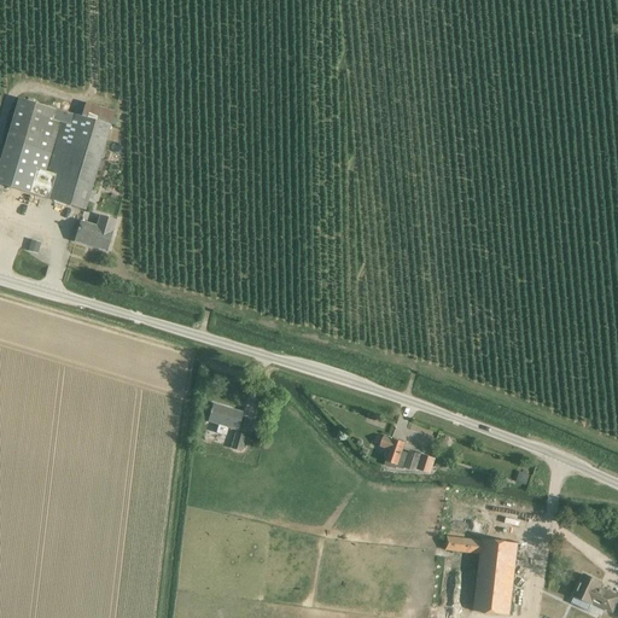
[(74,116),(66,114),(50,108),(19,99),(6,140),(0,161),(0,184),(39,197),(40,197),(86,210),(88,199),(93,186),(110,127),(115,111),(87,103),(86,106),(82,118),(74,116)]
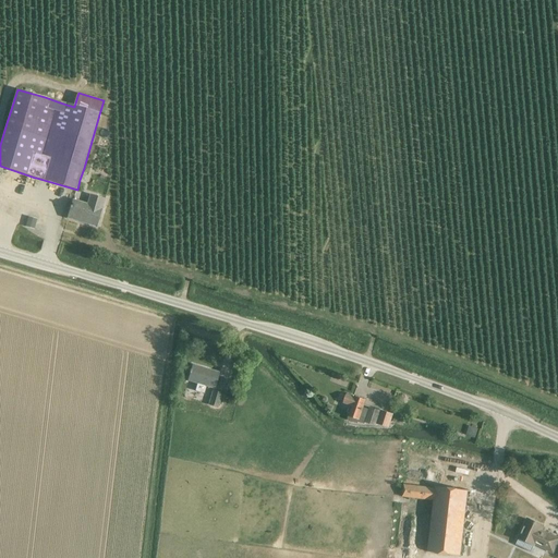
[(101,178),(109,180),(111,169),(105,168),(101,178)]
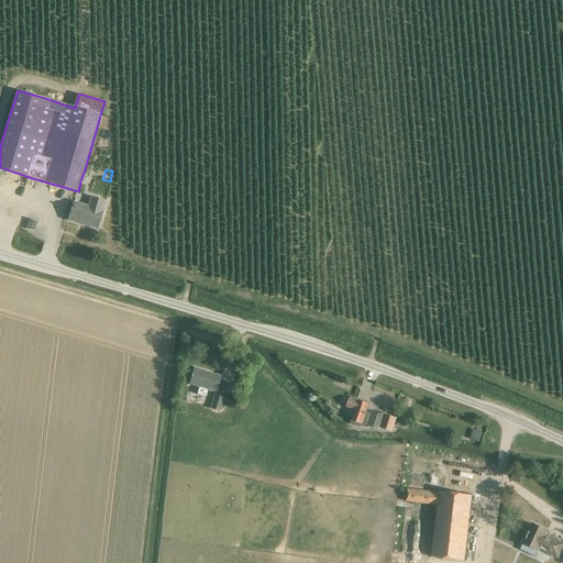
[(88,207),(74,202),(68,220),(97,229),(102,211),(106,201),(91,197),(88,207)]
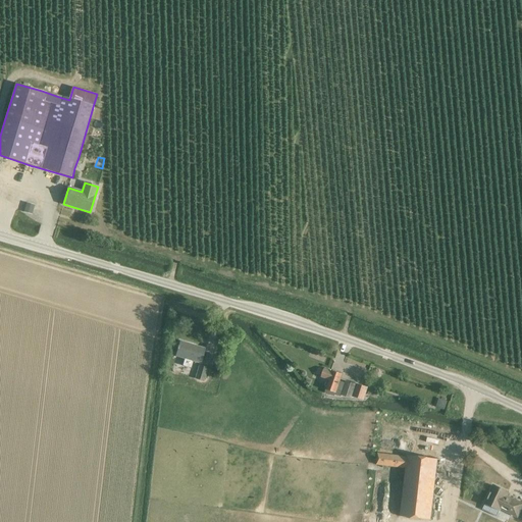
[(27,203),(23,212),(32,215),(35,205),(27,203)]
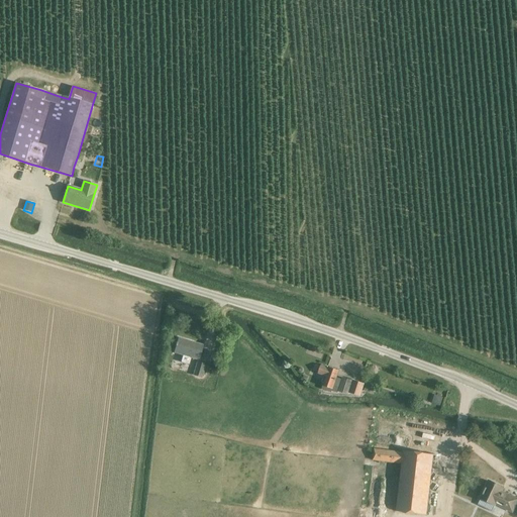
[(176,343),(176,345),(177,345),(174,353),(198,360),(203,345),(179,338),(177,343),(176,343)]
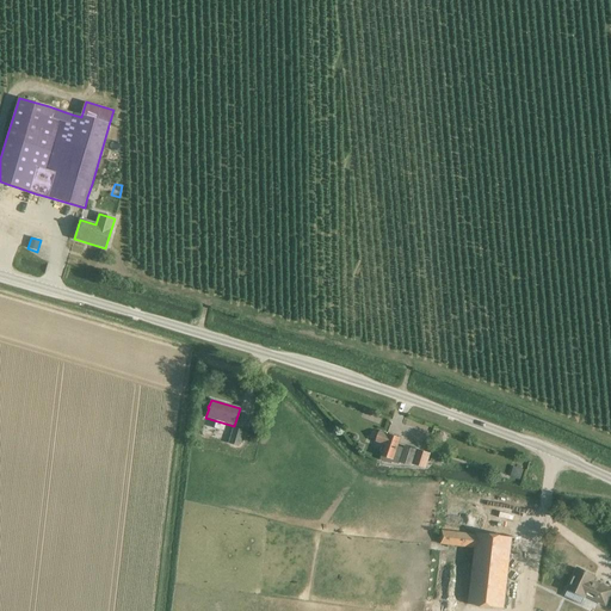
[(233,429),(228,444),(239,446),(244,431),(233,429)]
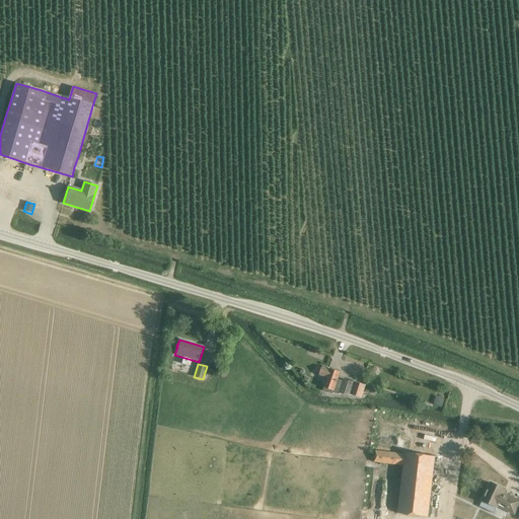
[(323,384),(325,384),(324,386),(323,391),(331,394),(332,393),(339,395),(339,394),(349,397),(353,383),(344,380),(344,382),(338,380),(341,373),(330,369),(330,370),(322,367),(320,375),(327,378),(327,379),(325,378),(323,384)]
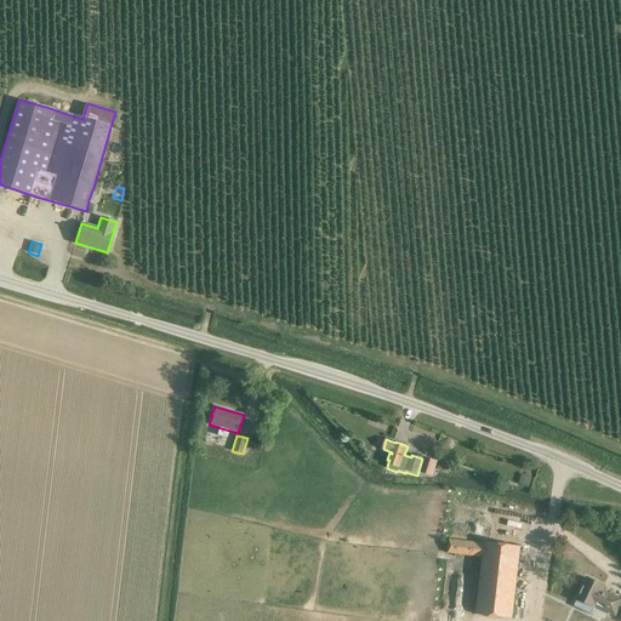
[(425,457),(421,468),(420,472),(433,476),(438,461),(425,457)]
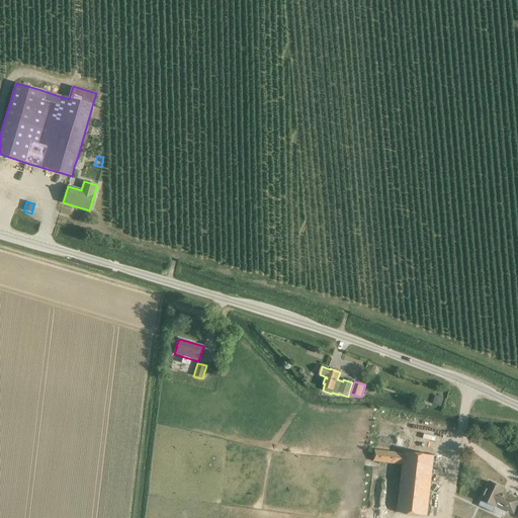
[(397,513),(417,515),(427,516),(434,456),(404,452),(404,453),(375,450),(373,461),(403,464),(397,513)]
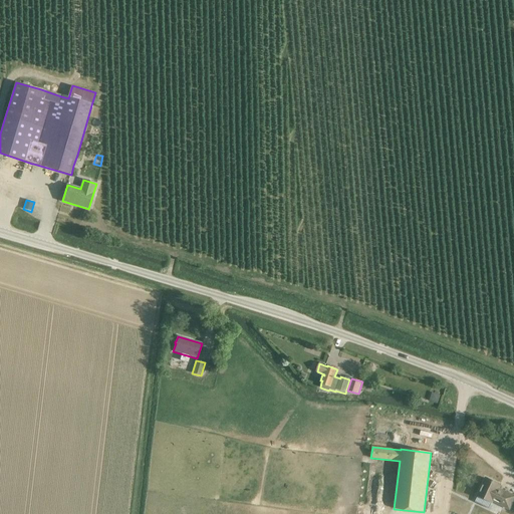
[(478,495),(487,500),(492,502),(493,501),(509,509),(513,499),(513,495),(506,492),(506,493),(502,491),(501,492),(498,490),(500,485),(486,478),(478,495)]
